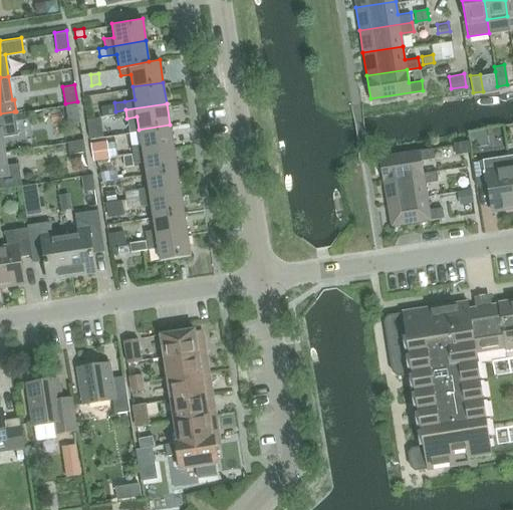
[(16,111),(14,111),(15,119),(27,117),(26,110),(16,111)]
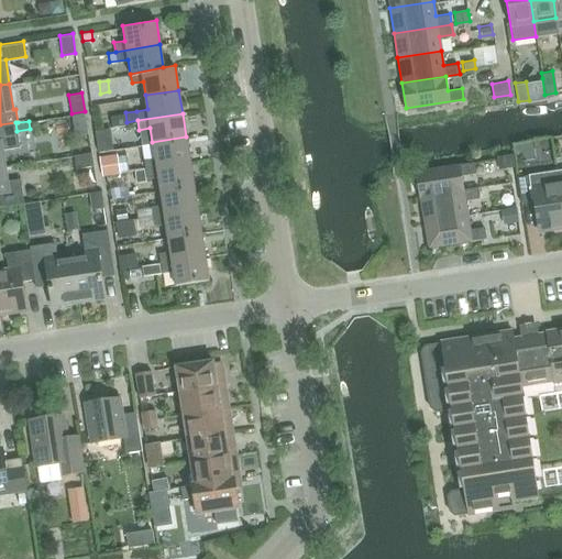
[(0,165),(3,165),(0,149),(19,145),(17,131),(15,122),(0,124),(0,165)]
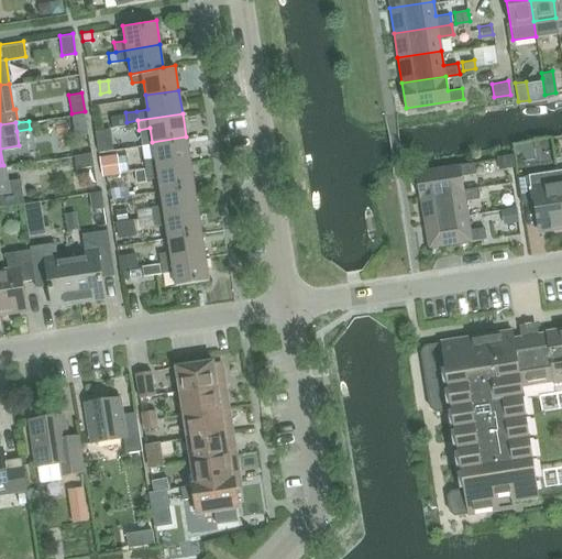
[(145,167),(189,161),(186,136),(152,142),(154,156),(143,157),(145,167)]
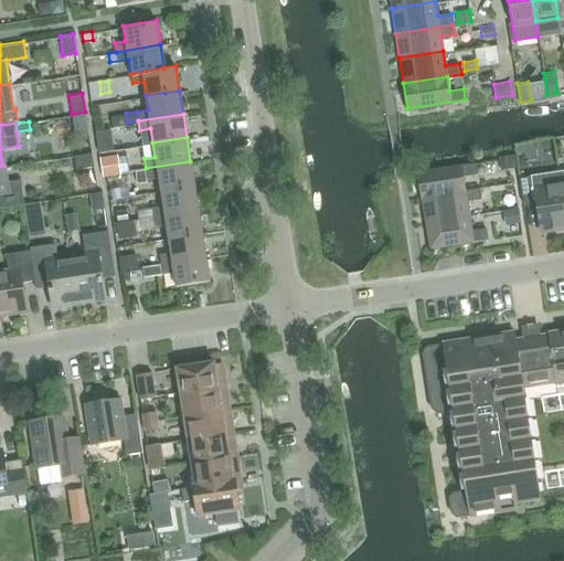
[(112,139),(97,141),(99,150),(113,148),(112,139)]
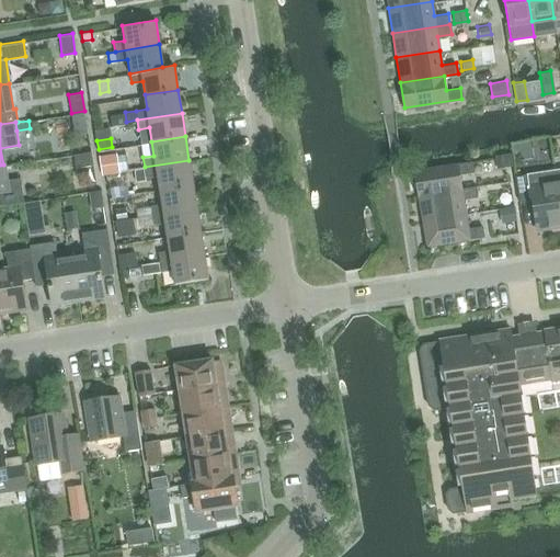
[(90,150),(72,154),(75,166),(92,163),(90,150)]
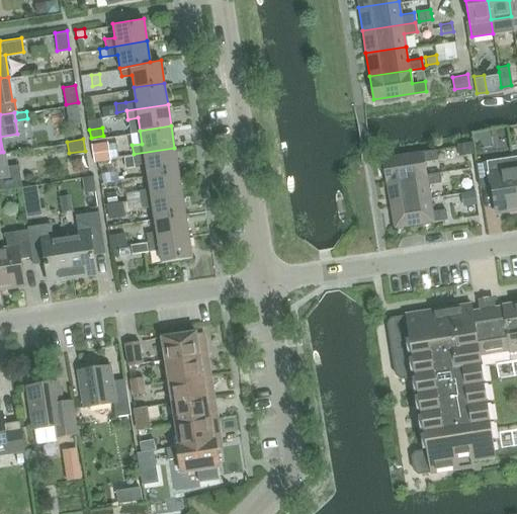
[(107,141),(91,143),(94,160),(110,157),(107,141)]
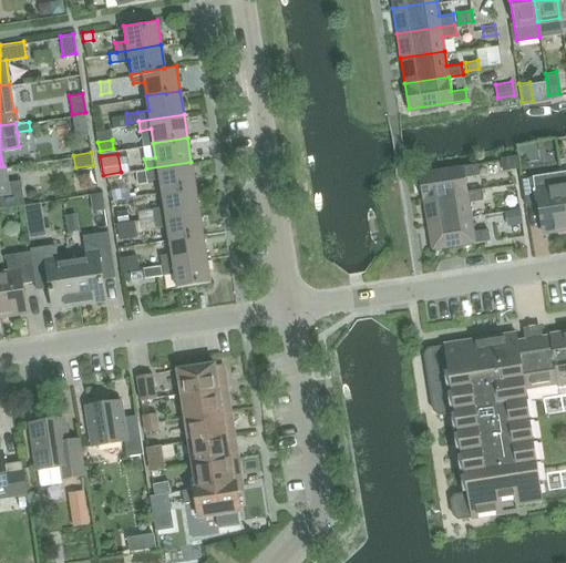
[(515,154),(500,156),(502,169),(517,166),(515,154)]
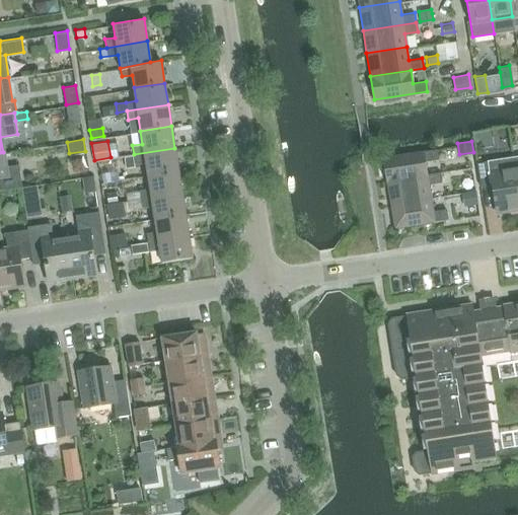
[(147,174),(178,169),(174,148),(134,154),(135,163),(145,161),(147,174)]
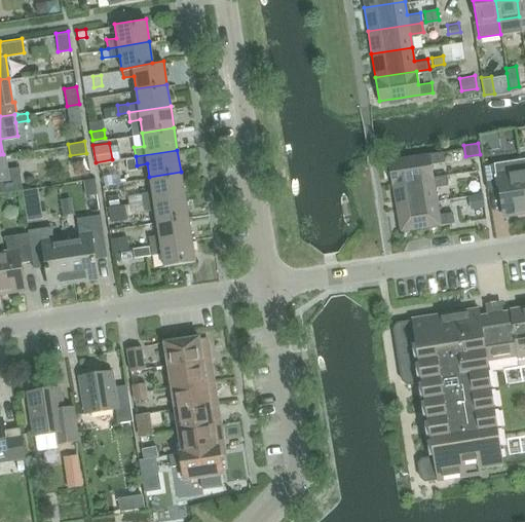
[(391,183),(433,176),(430,162),(444,160),(442,150),(388,158),(391,183)]
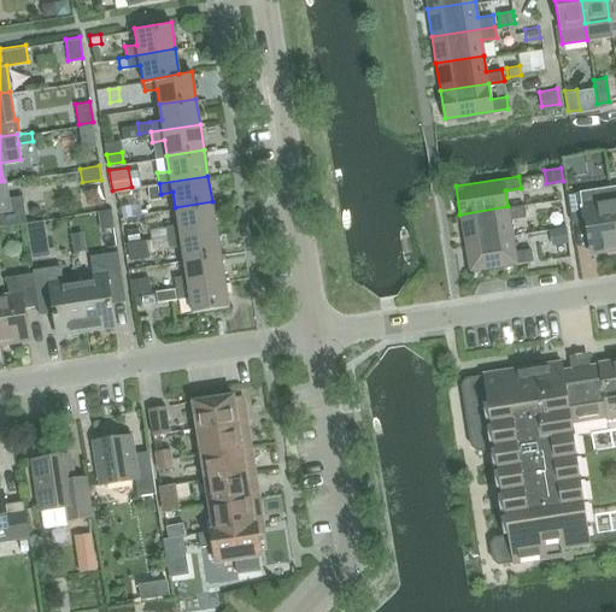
[(4,181),(0,181),(0,224),(25,221),(22,194),(6,196),(4,181)]
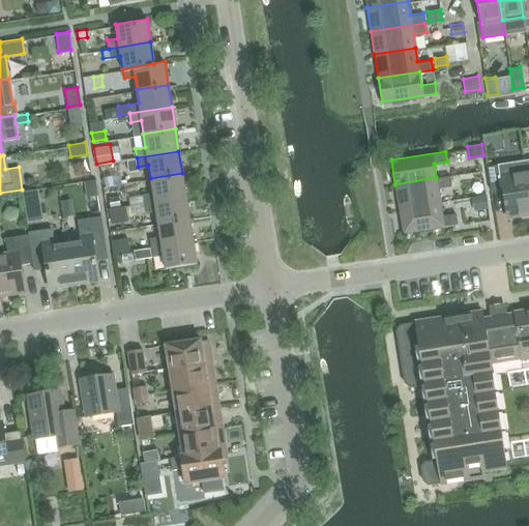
[(135,157),(125,159),(127,170),(136,168),(135,157)]
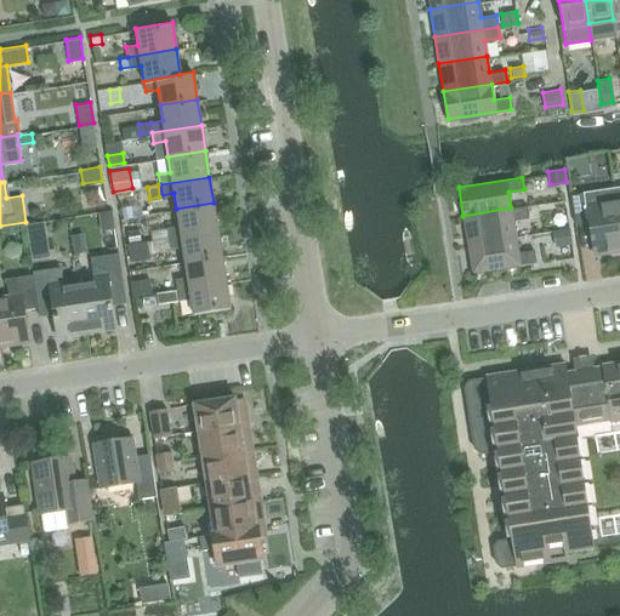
[(593,252),(619,247),(619,233),(613,188),(570,195),(574,223),(589,221),(593,252)]
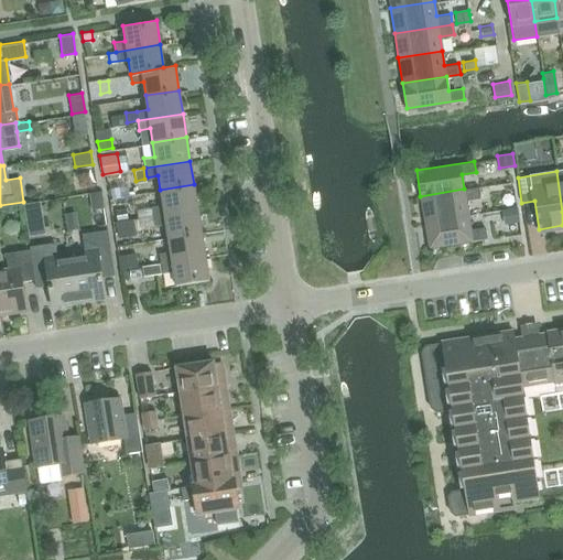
[(152,215),(197,207),(194,184),(160,190),(162,204),(151,205),(152,215)]
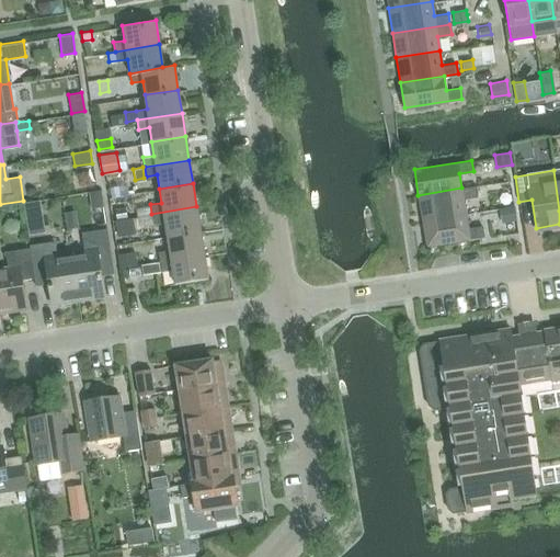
[(422,219),(465,213),(463,199),(477,196),(476,185),(461,188),(418,195),(422,219)]
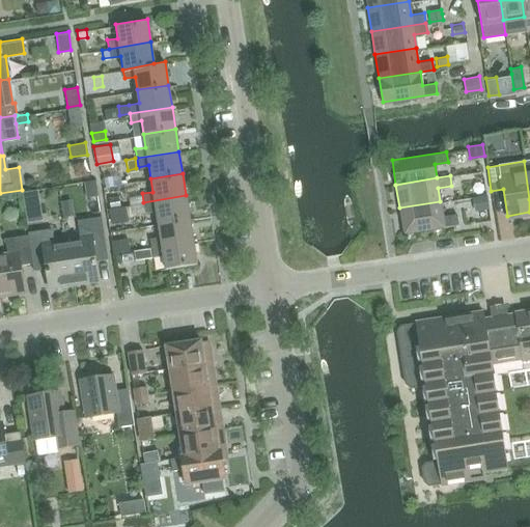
[(94,178),(84,181),(86,195),(96,193),(94,178)]
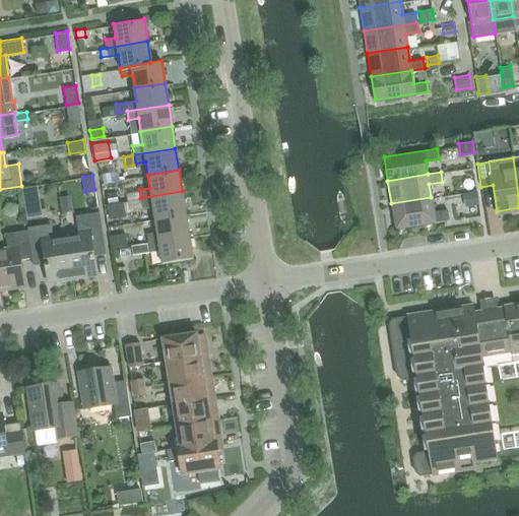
[(25,202),(41,199),(38,185),(22,187),(25,202)]
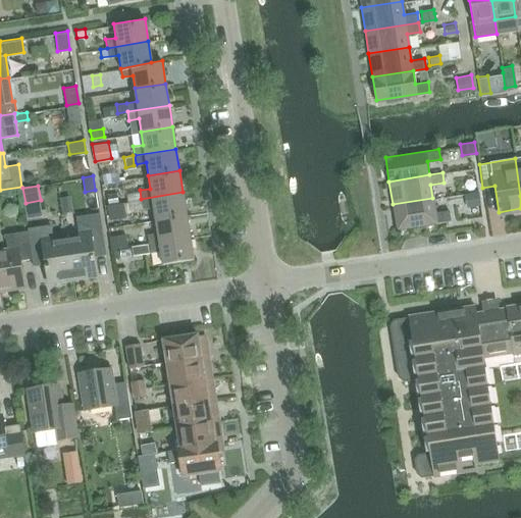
[(479,202),(477,191),(463,193),(465,204),(479,202)]
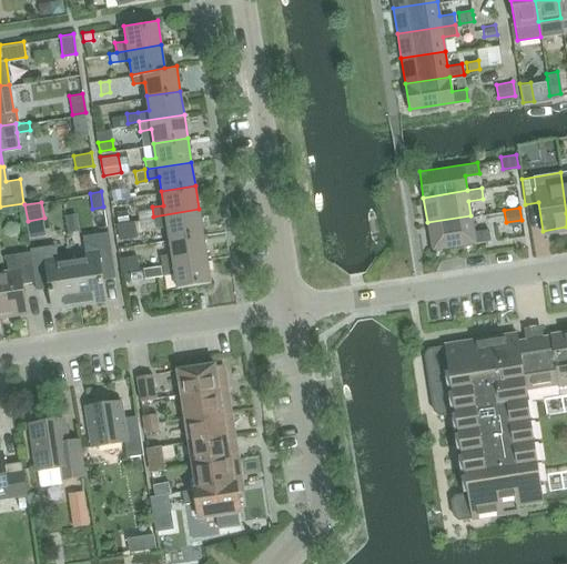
[(169,238),(202,233),(199,209),(153,217),(155,225),(166,224),(169,238)]
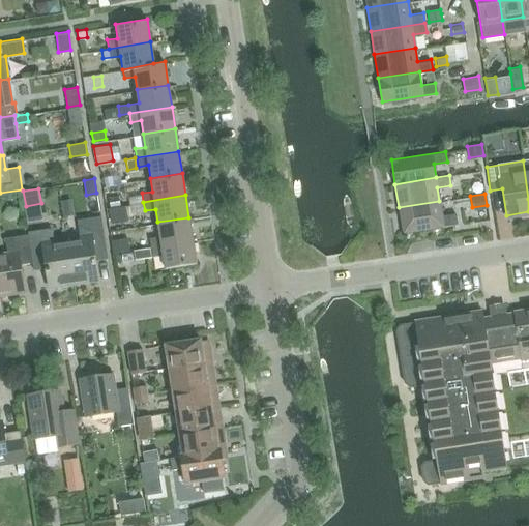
[(114,196),(106,198),(107,206),(116,205),(114,196)]
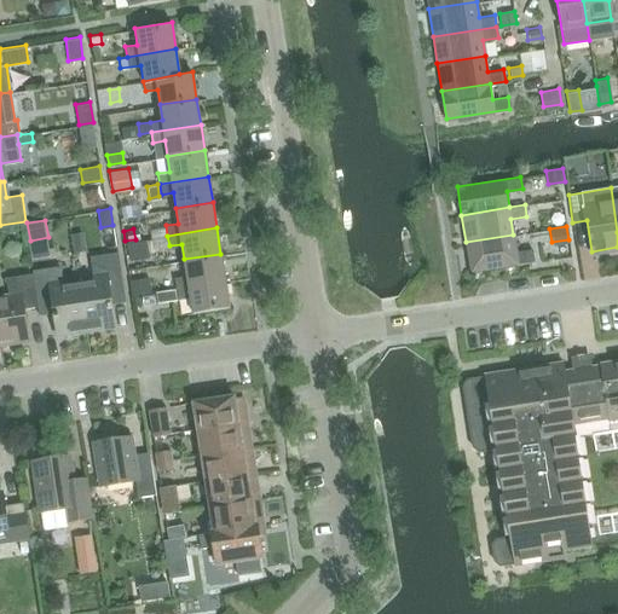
[(513,235),(466,242),(471,270),(533,260),(531,249),(515,252),(513,235)]
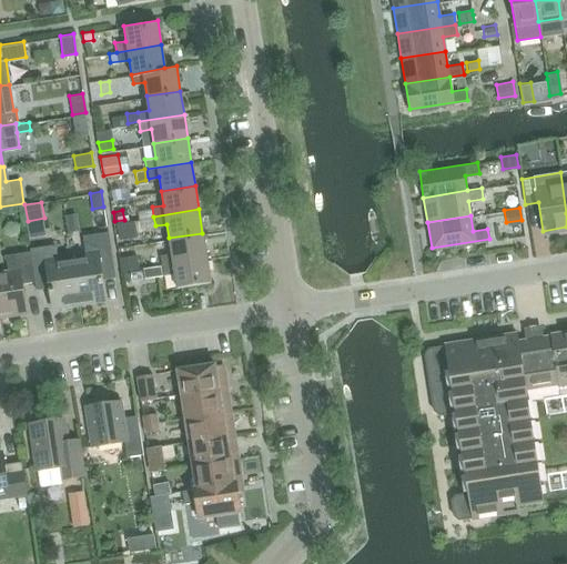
[(118,235),(137,232),(135,230),(147,228),(145,219),(115,223),(118,235)]
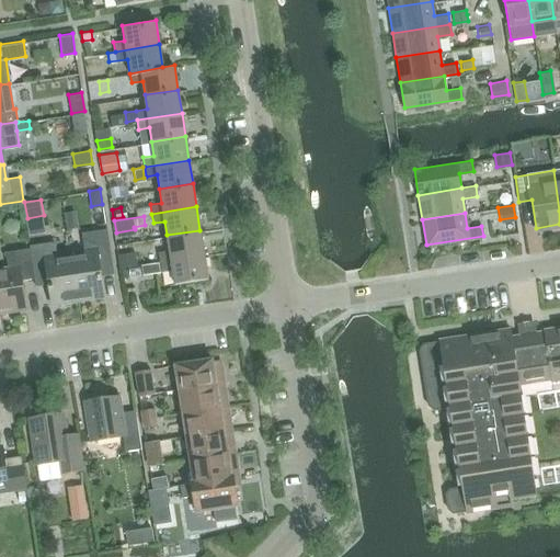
[(70,257),(77,299),(103,295),(100,274),(113,273),(106,228),(81,231),(84,254),(70,257)]
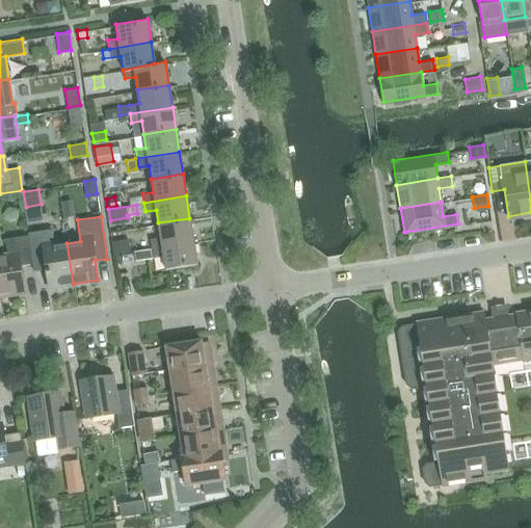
[(151,247),(193,240),(189,218),(158,222),(160,236),(150,238),(151,247)]
